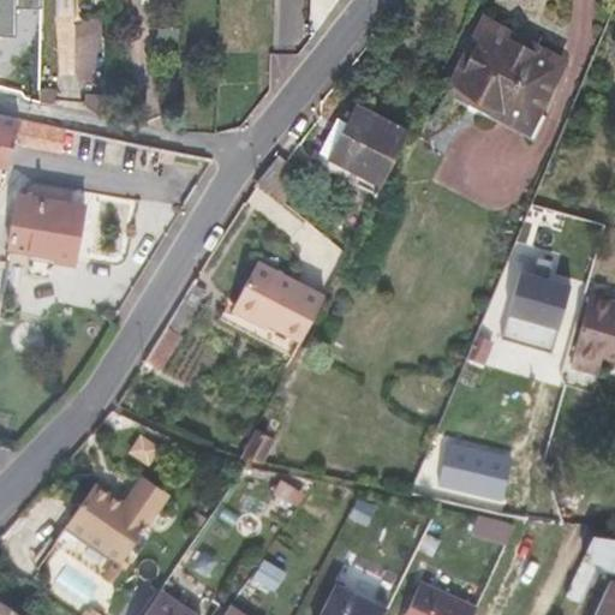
[(42,9),(42,0),(0,0),(0,39),(24,40),(27,9),(42,9)]
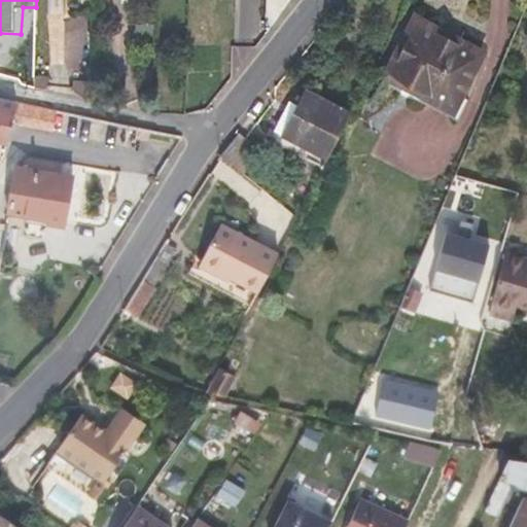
[(455,112),(485,51),(416,15),(385,76),(455,112)]
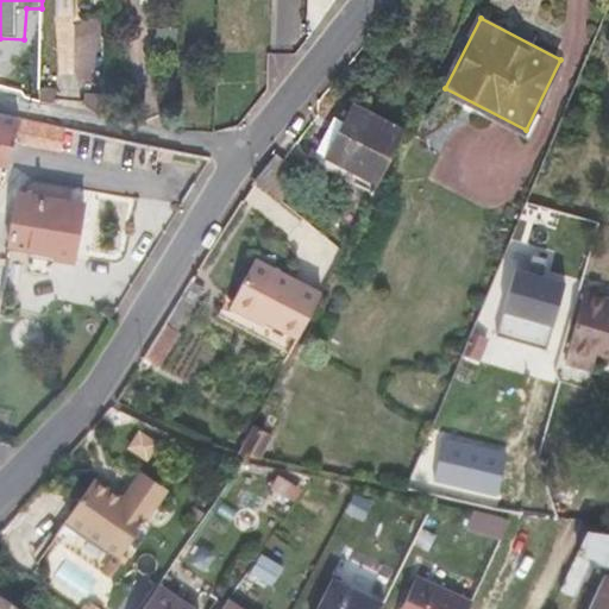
[(58,98),(58,86),(41,86),(41,100),(54,102),(58,98)]
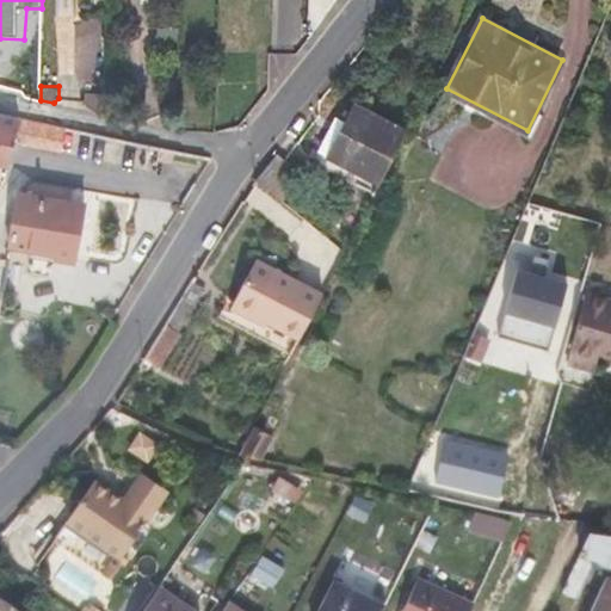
[(105,115),(105,92),(85,91),(85,103),(88,107),(97,111),(105,115)]
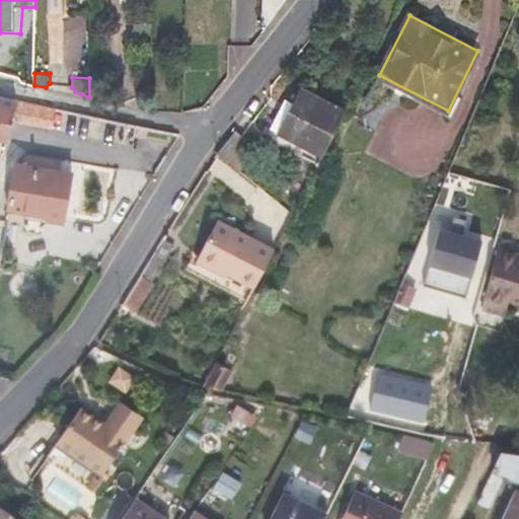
[(323,154),(346,112),(300,88),(292,103),(286,99),(272,128),(323,154)]
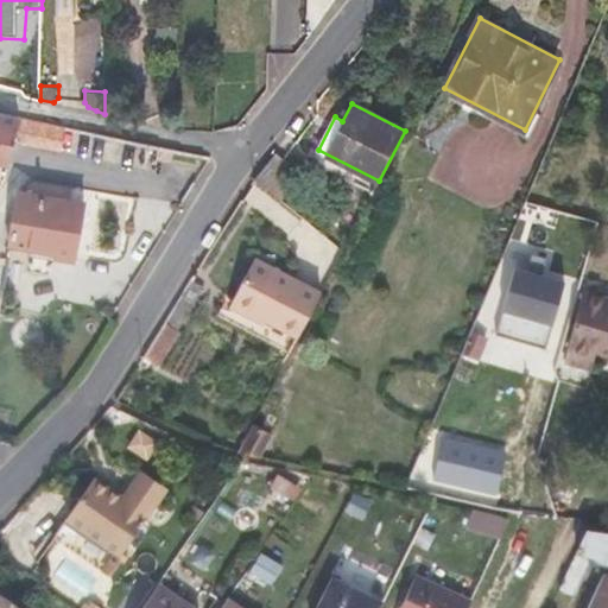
[(0,112),(0,178),(6,181),(14,141),(43,147),(49,122),(23,116),(0,112)]
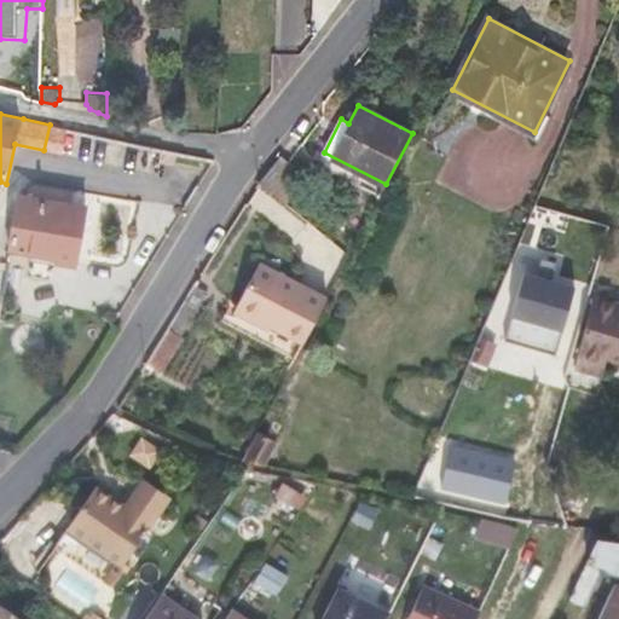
[(62,152),(67,128),(50,125),(44,150),(62,152)]
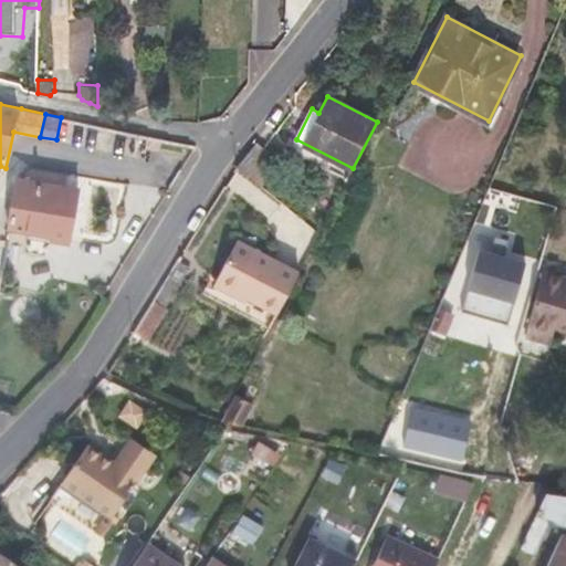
[(353,168),(296,139),(291,149),(347,179),(353,168)]
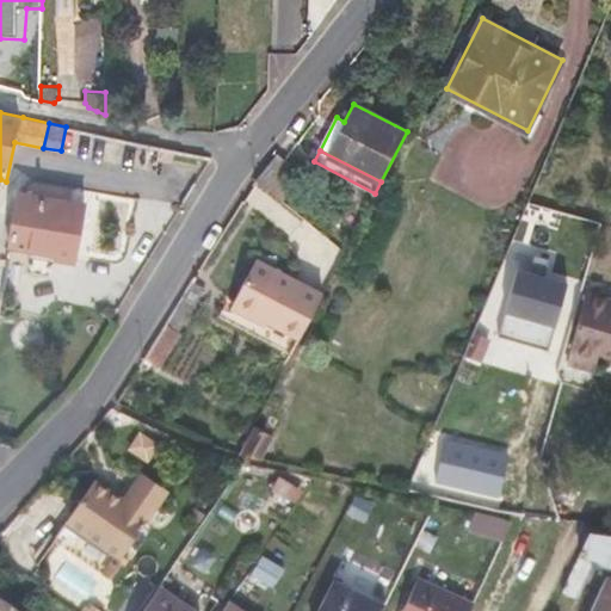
[(75,257),(85,203),(19,191),(10,246),(75,257)]
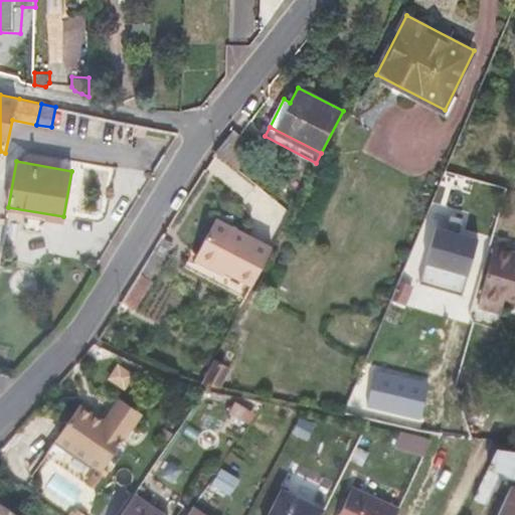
[(440,223),(422,283),(465,294),(481,235),(460,229),(463,216),(452,213),(448,225),(440,223)]
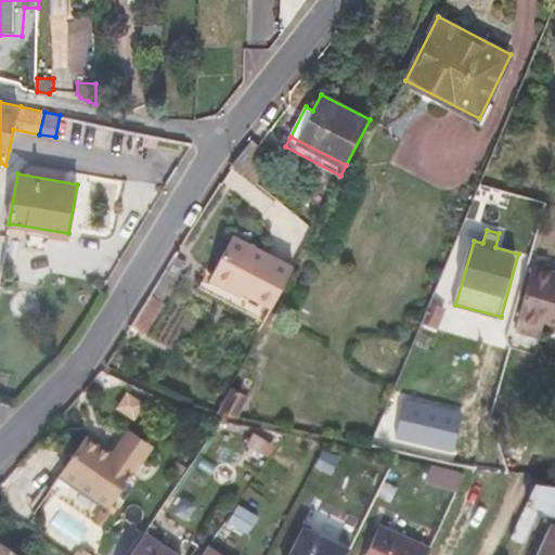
[(271,309),(293,269),(232,237),(211,278),(240,293),(271,309)]
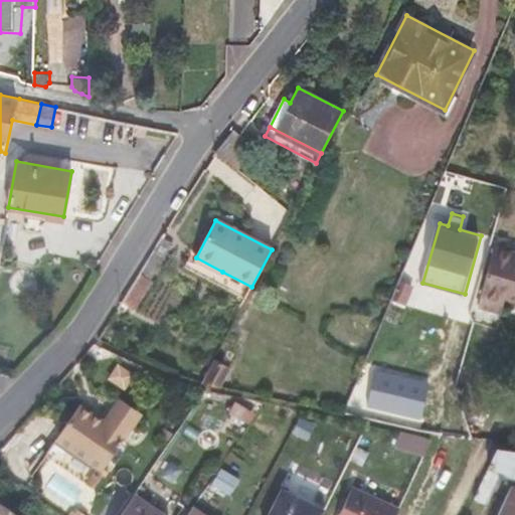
[(514,300),(514,251),(495,247),(482,296),(505,302),(506,298),(514,300)]
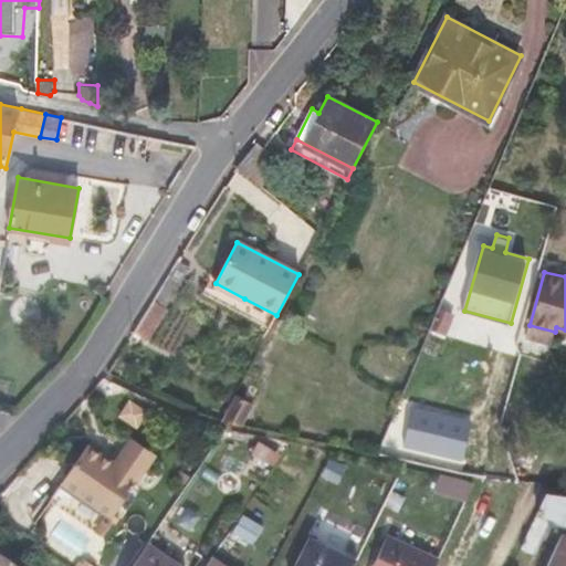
[(242,303),(244,299),(216,283),(212,287),(242,303)]
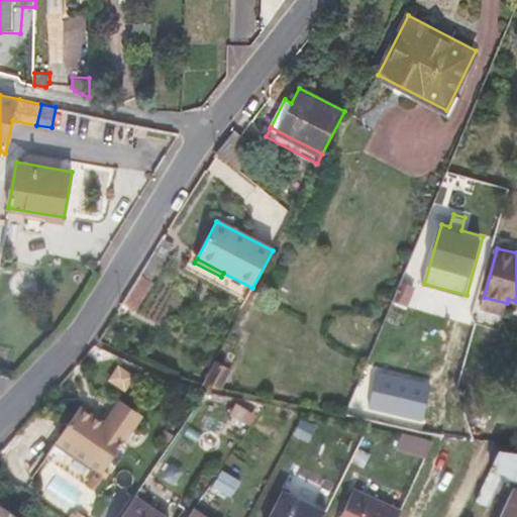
[(504,315),(507,303),(484,297),(481,309),(504,315)]
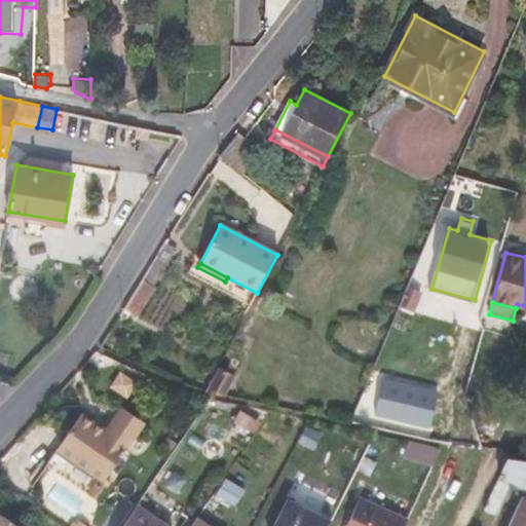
[(218,369),(205,391),(224,395),(234,377),(218,369)]
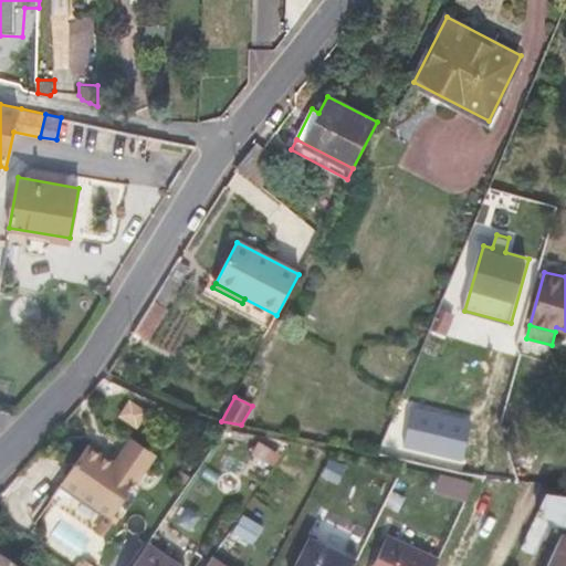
[(415,405),(404,443),(464,459),(474,420),(415,405)]
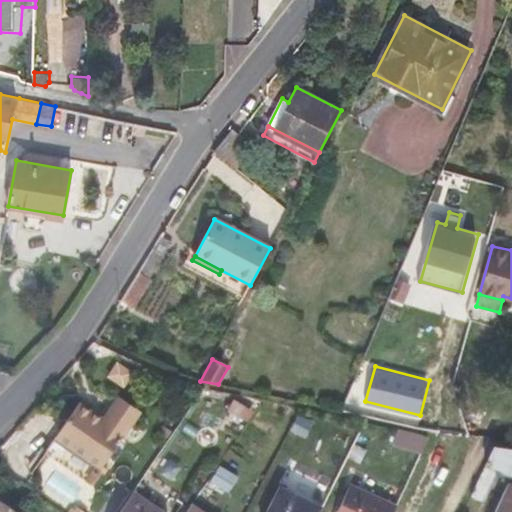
[(241,417),(247,405),(234,398),(228,410),(241,417)]
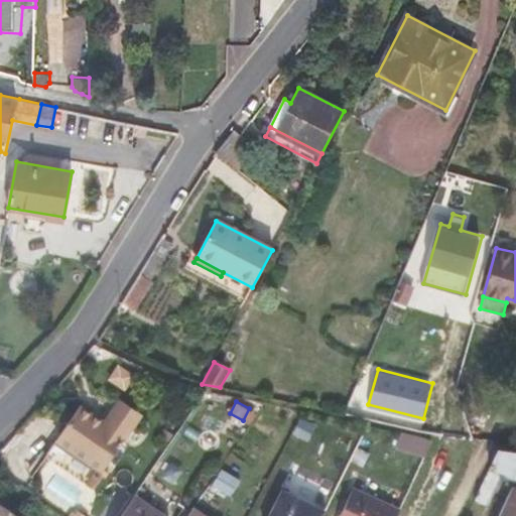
[(56,439),(68,446),(103,471),(138,418),(118,404),(105,423),(80,406),(56,439)]
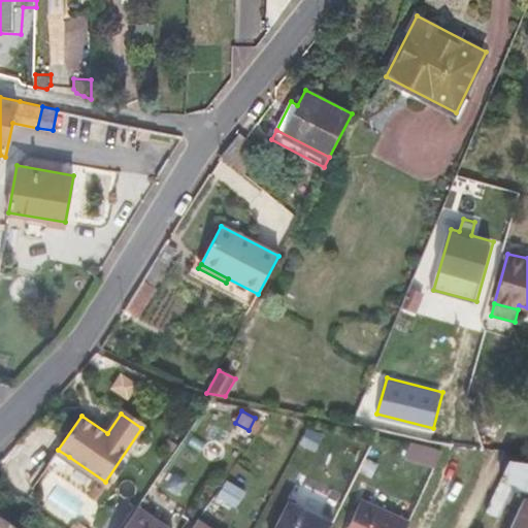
[(256,433),(263,423),(255,418),(249,430),(256,433)]
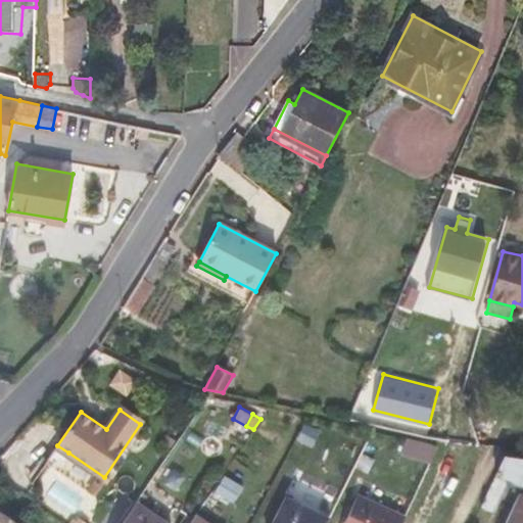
[(522,486),(522,485),(522,457),(505,454),(481,507),(492,512),(507,479),(522,486)]
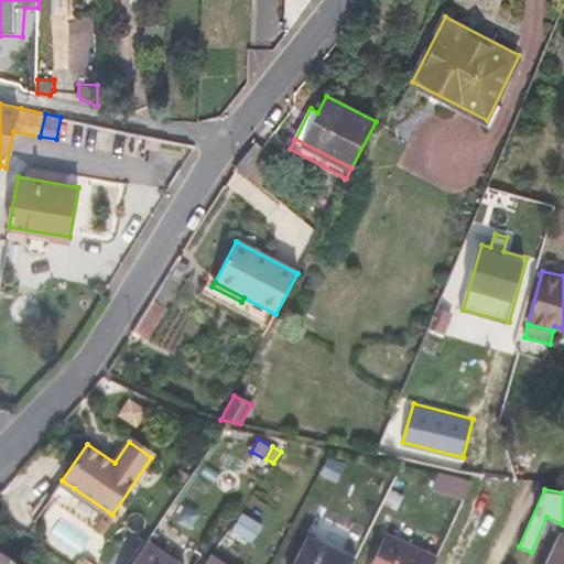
[(316,533),(359,552),(367,535),(324,517),(316,533)]
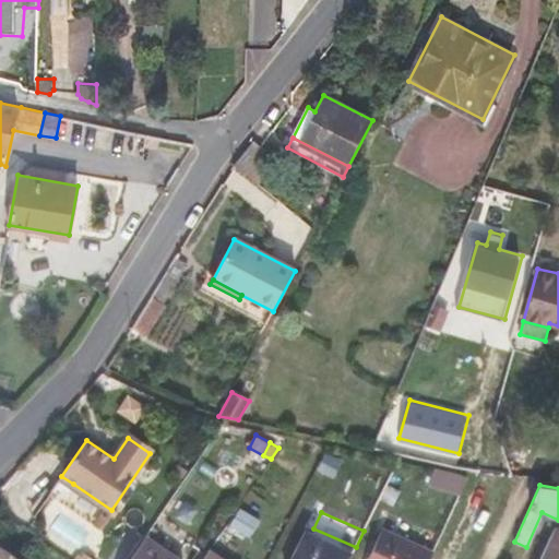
[(215,545),(228,555),(248,530),(235,520),(215,545)]
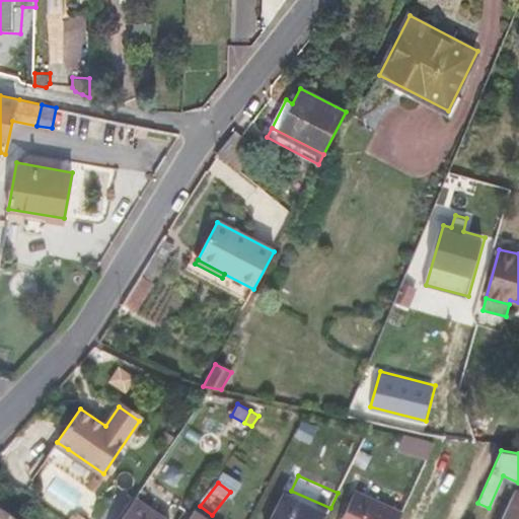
[(518,518),(518,490),(516,489),(502,518),(518,518)]
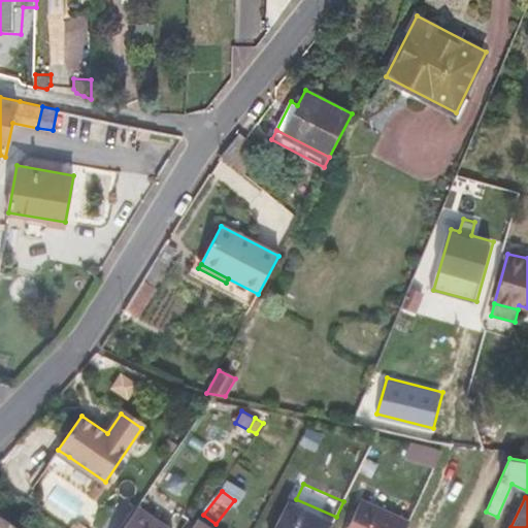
[(405,527),(409,520),(362,499),(349,527),(405,527)]
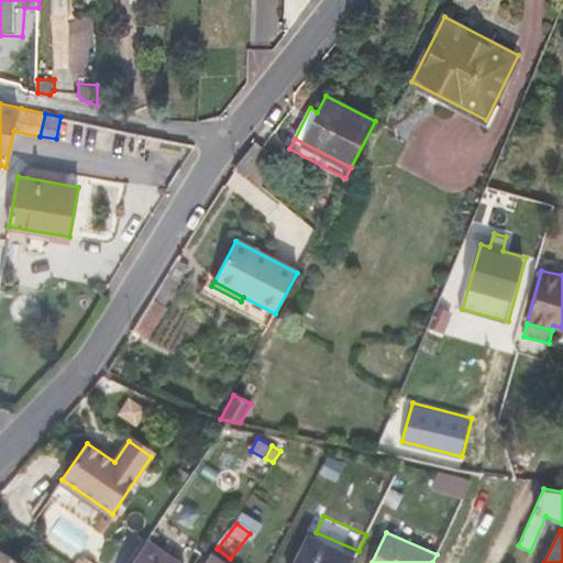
[(352,562),(355,555),(309,533),(294,562),(352,562)]
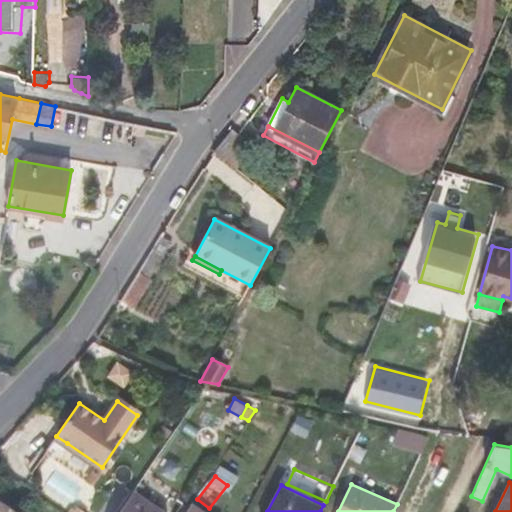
[(164,511),(134,491),(119,511),(164,511)]
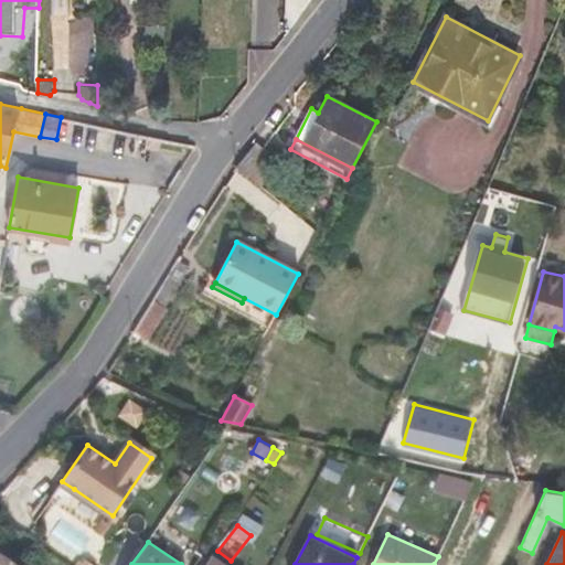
[(20,564),(0,551),(0,564),(20,564)]
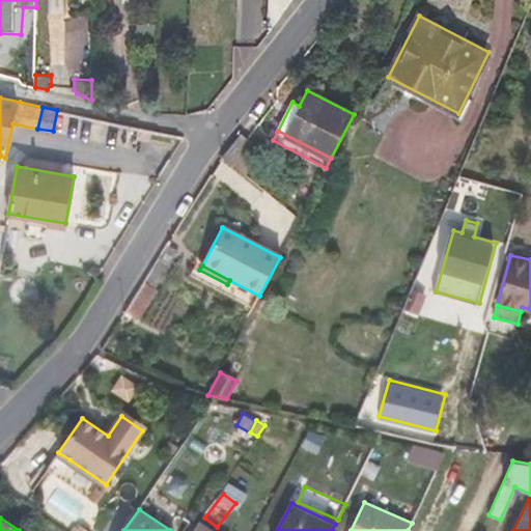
[(212,530),(199,522),(192,530),(212,530)]
